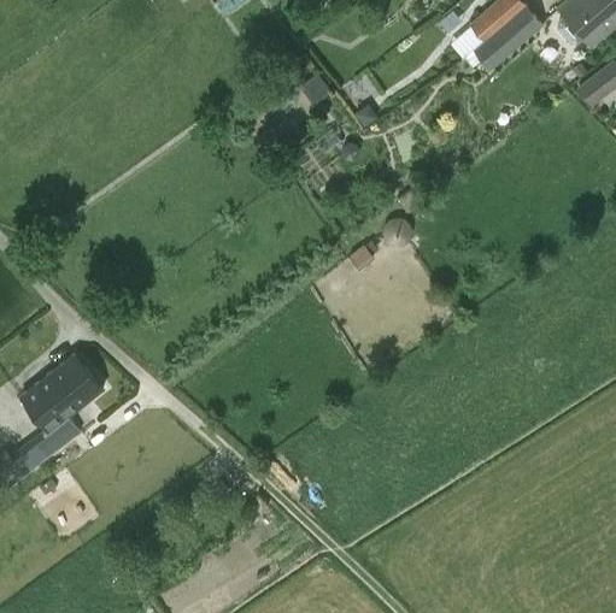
[(521,0),(497,0),(469,25),(484,42),(526,5),(521,0)]
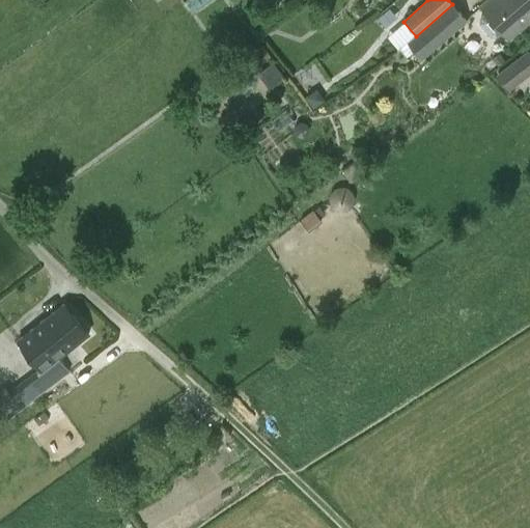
[(485,14),(479,19),(479,25),(491,38),(497,38),(502,34),(507,39),(529,20),(529,0),(490,0),(480,8),(485,14)]
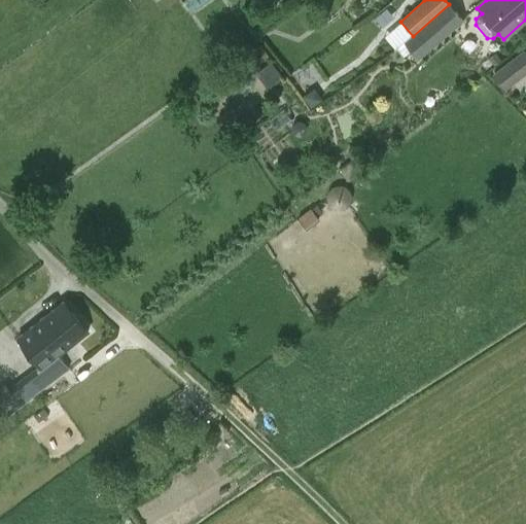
[(404,58),(411,51),(419,61),(464,22),(449,4),(413,36),(396,49),(404,58)]
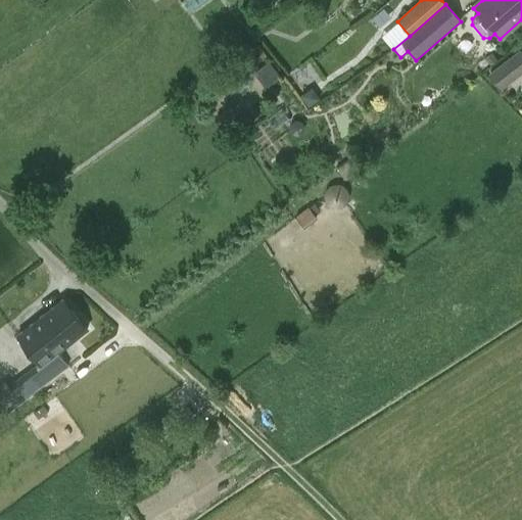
[(521,53),(520,51),(488,75),(501,91),(521,75),(521,53)]
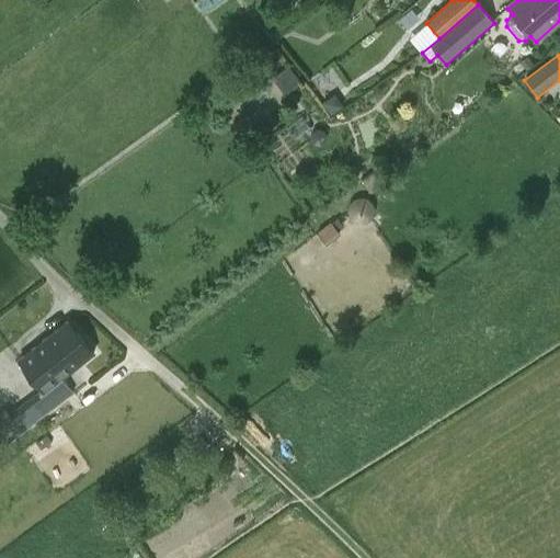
[(300,84),(287,68),(272,80),(284,97),(300,84)]
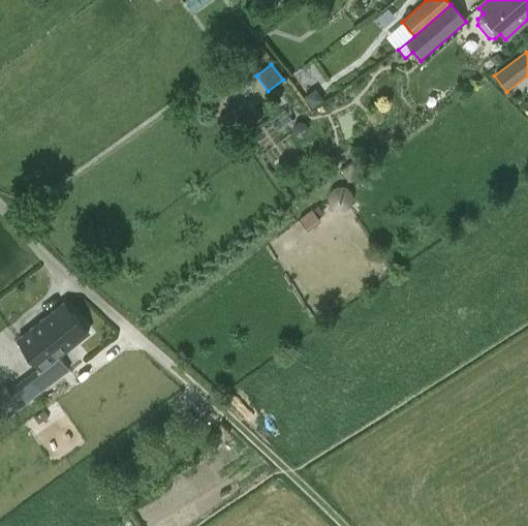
[(310,96),(304,100),(311,112),(323,104),(318,97),(310,96)]
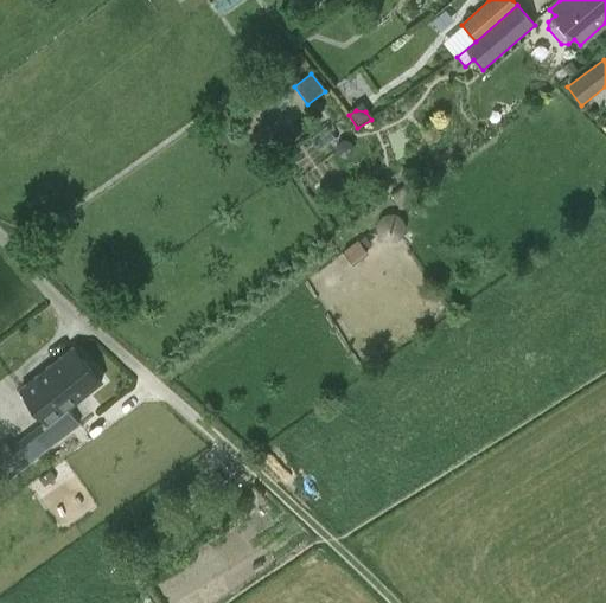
[(358,242),(355,244),(343,254),(353,267),(369,255),(358,242)]
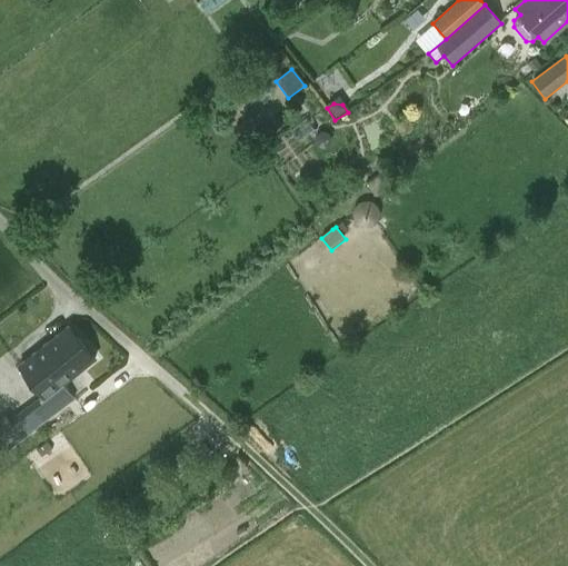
[(10,423),(6,417),(0,421),(0,436),(10,449),(72,400),(62,386),(95,361),(68,328),(19,367),(45,399),(40,404),(38,401),(10,423)]
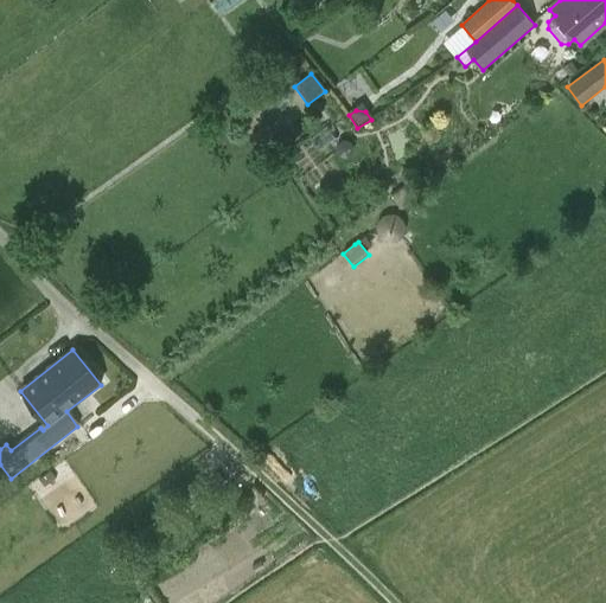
All buildings are outlined.
